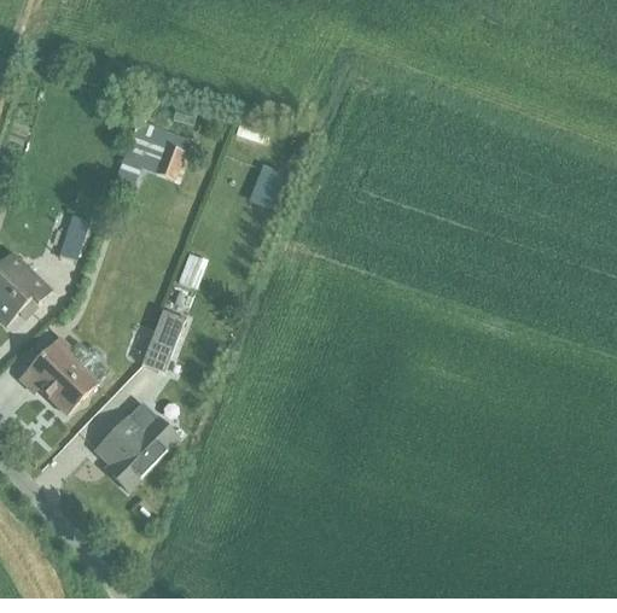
[(138,120),(111,190),(128,197),(140,167),(174,179),(188,139),(138,120)]
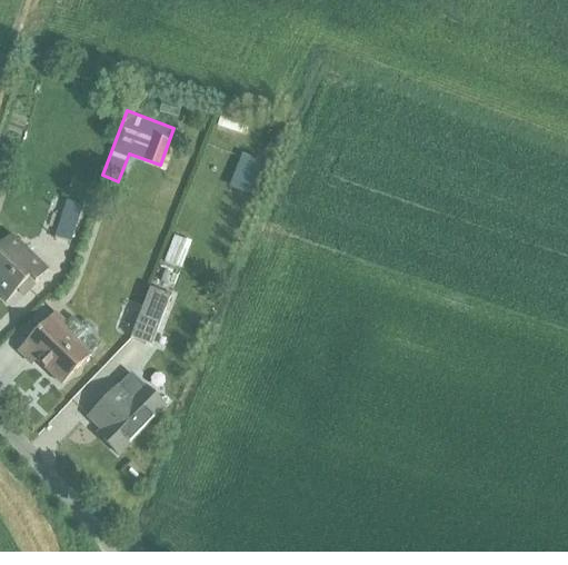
[(219,114),(216,124),(240,130),(242,120),(219,114)]
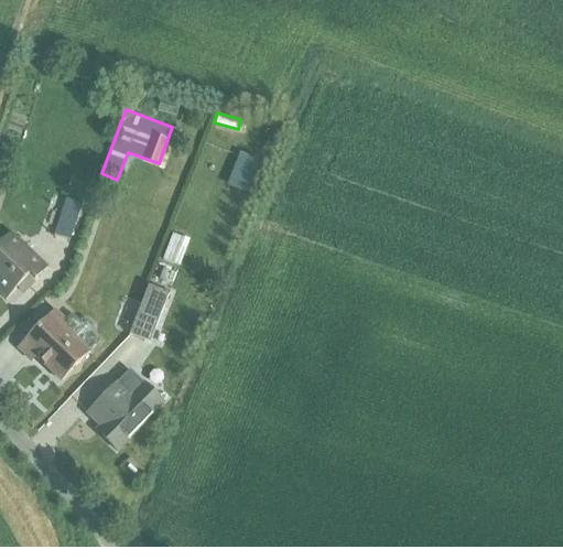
[(66,194),(53,233),(68,237),(80,200),(66,194)]
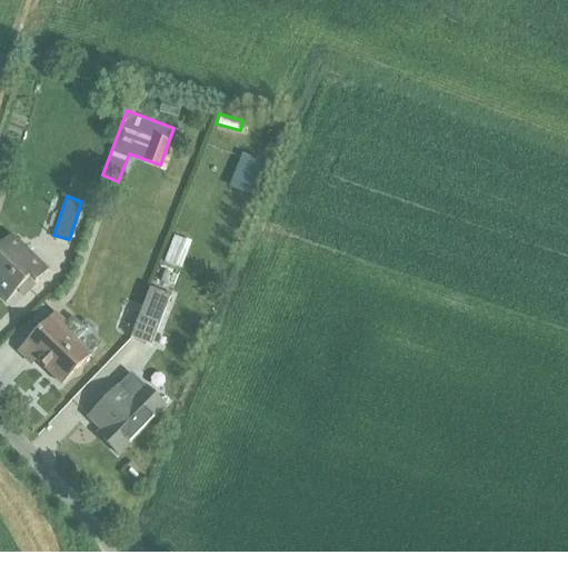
[(28,275),(35,280),(48,266),(11,231),(0,244),(0,291),(5,297),(3,298),(6,299),(17,287),(28,275)]
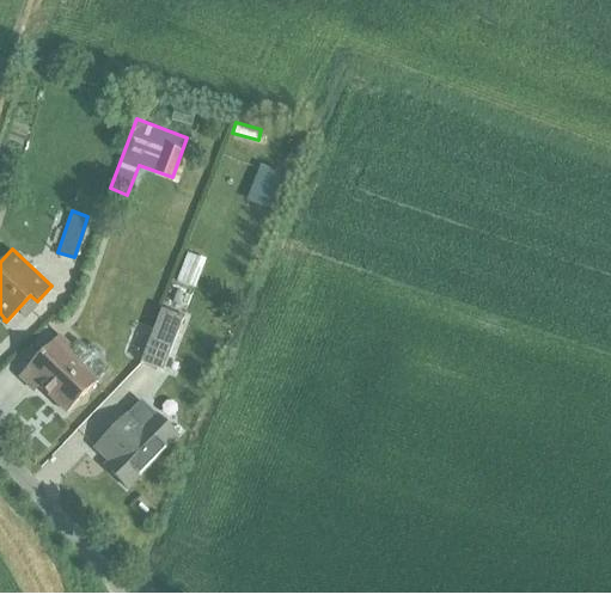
[(187,251),(175,279),(189,283),(199,256),(187,251)]
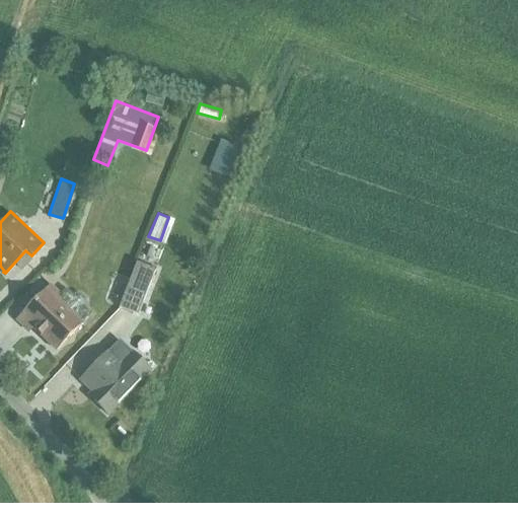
[(25,250),(15,262),(21,268),(31,256),(31,255),(25,250)]
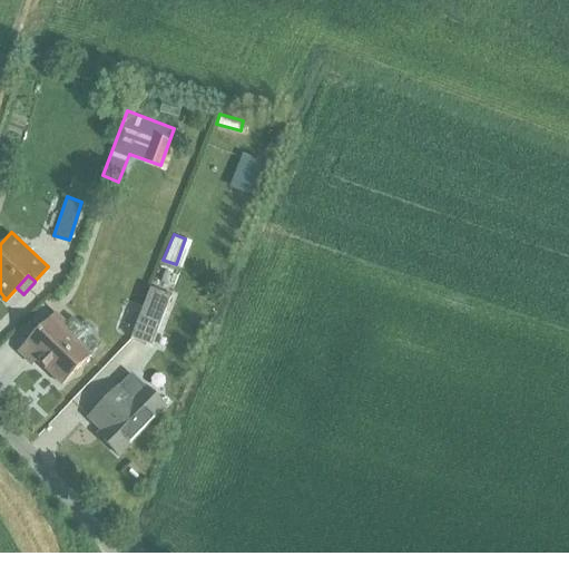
[(149,286),(129,335),(149,343),(169,294),(149,286)]
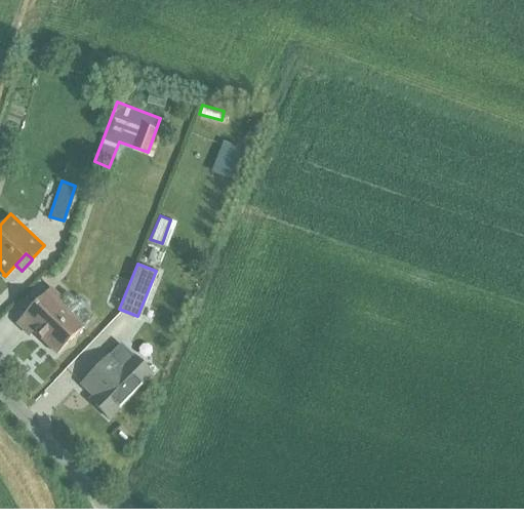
[(51,285),(16,321),(28,333),(33,328),(56,352),(91,314),(83,306),(85,303),(86,299),(80,294),(76,294),(74,296),(66,288),(61,293),(51,285)]
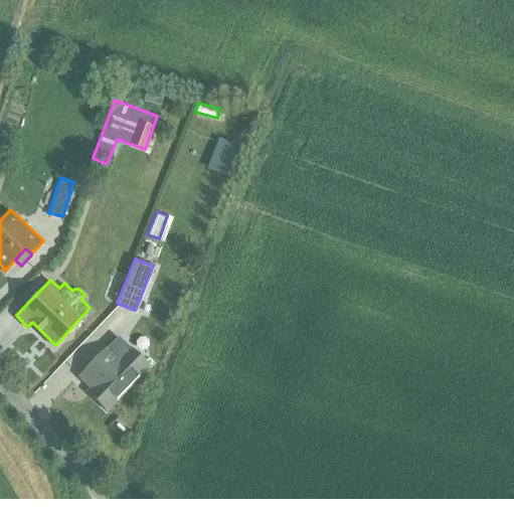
[(119,334),(79,374),(97,390),(93,395),(106,408),(149,363),(119,334)]
